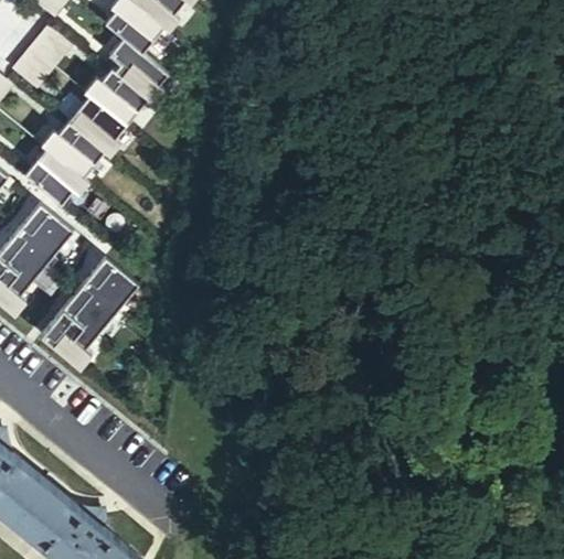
[(41,0),(59,13),(68,0),(41,0)]
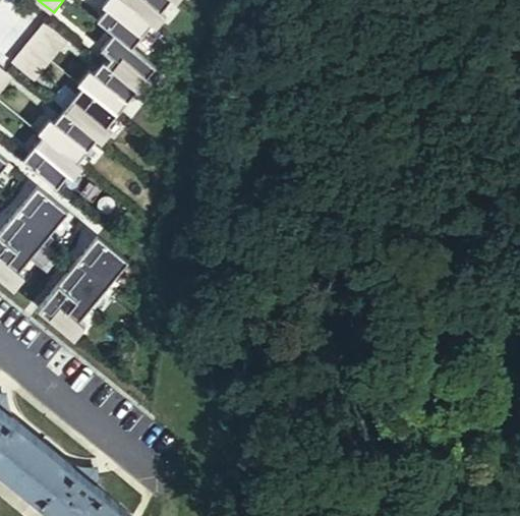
[(151,26),(117,0),(107,0),(101,8),(106,12),(96,23),(112,37),(130,51),(151,26)]
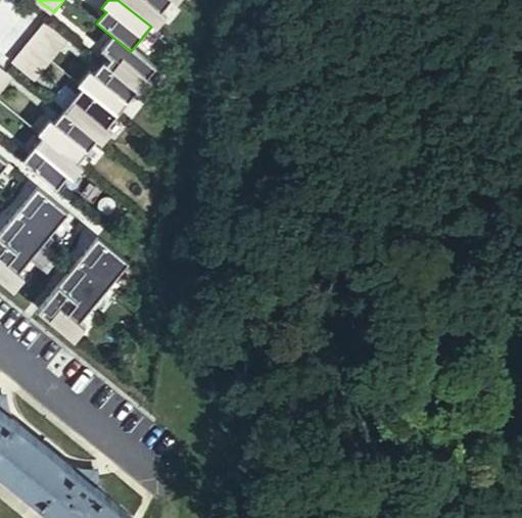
[(160,15),(171,2),(168,0),(117,0),(151,27),(155,31),(165,18),(160,15)]
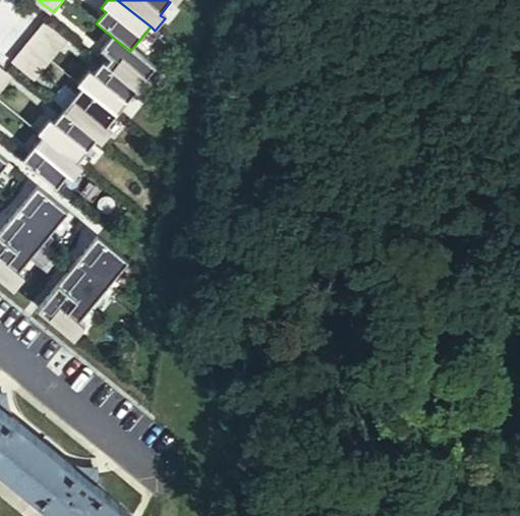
[(41,33),(29,47),(50,64),(62,50),(41,33)]
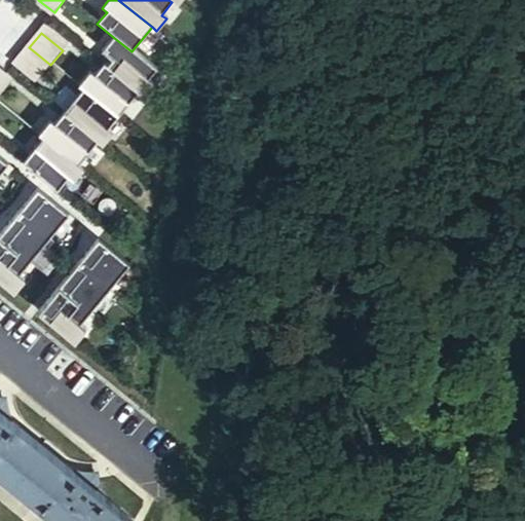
[(132,51),(113,37),(100,53),(111,63),(106,70),(137,95),(142,99),(152,85),(147,81),(155,72),(132,51)]
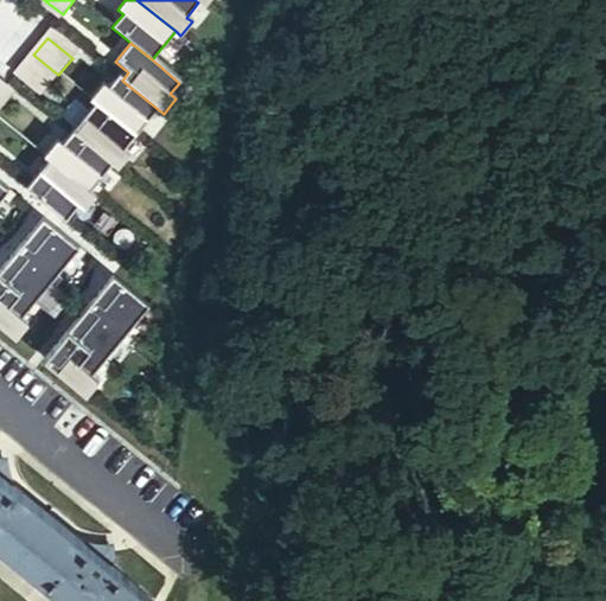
[(33,55),(19,72),(44,93),(58,75),(33,55)]
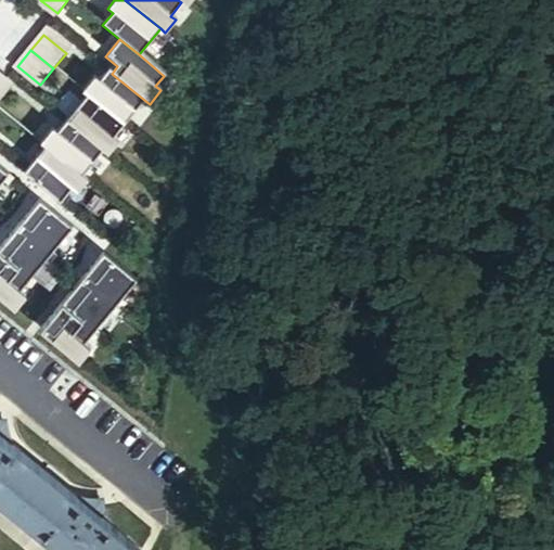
[(112,74),(107,71),(99,81),(93,78),(81,92),(87,97),(123,126),(144,100),(112,74)]
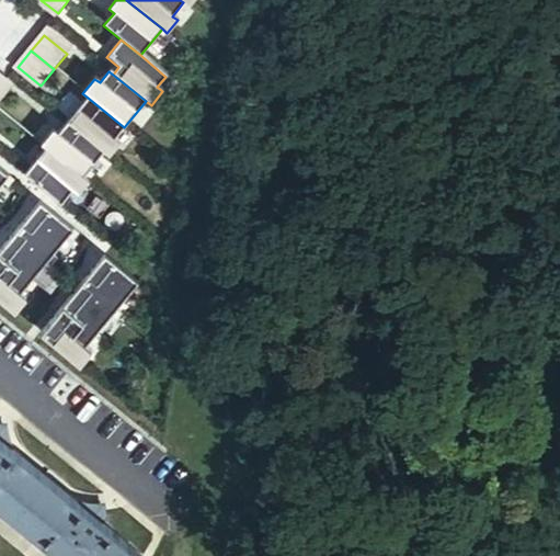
[(124,127),(88,98),(66,124),(103,154),(109,158),(118,146),(113,142),(124,127)]
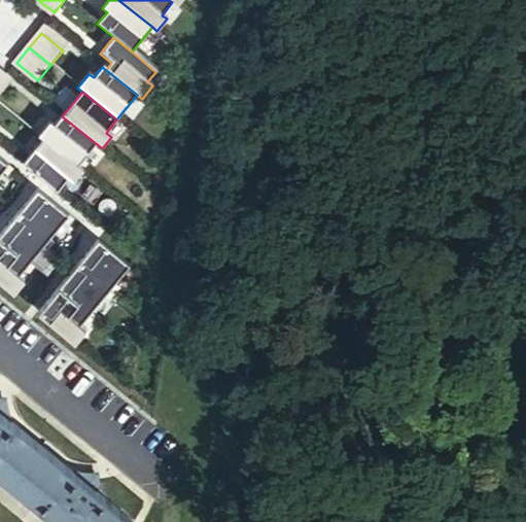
[(97,144),(62,116),(53,128),(48,125),(37,138),(76,170),(97,144)]
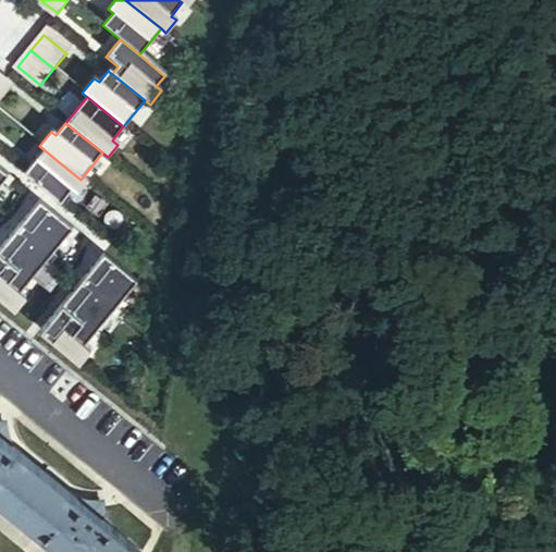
[(81,180),(45,149),(22,176),(59,206),(71,192),(76,196),(86,184),(81,180)]
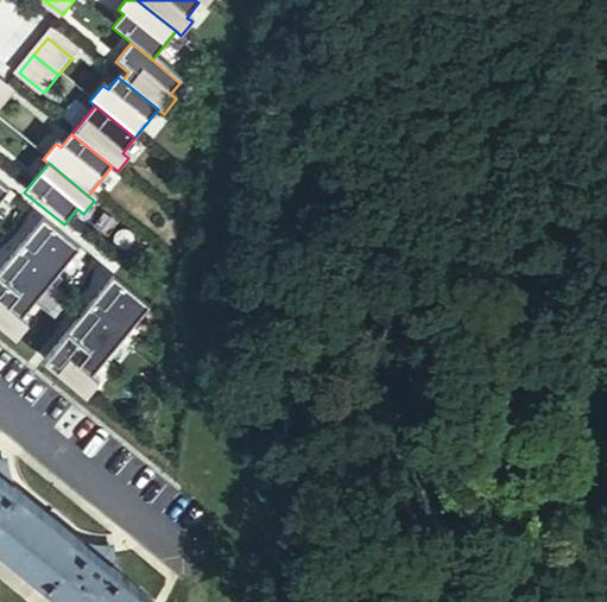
[(42,222),(0,272),(0,304),(20,322),(77,252),(42,222)]
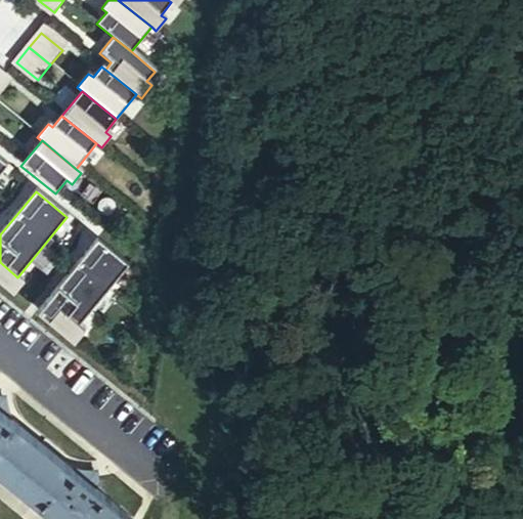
[(96,242),(47,303),(78,328),(127,267),(96,242)]
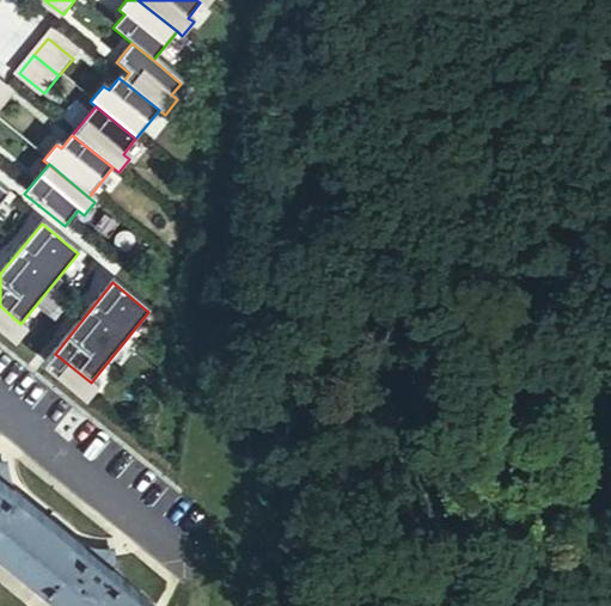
[(26,328),(20,324),(0,306),(0,331),(14,343),(26,328)]
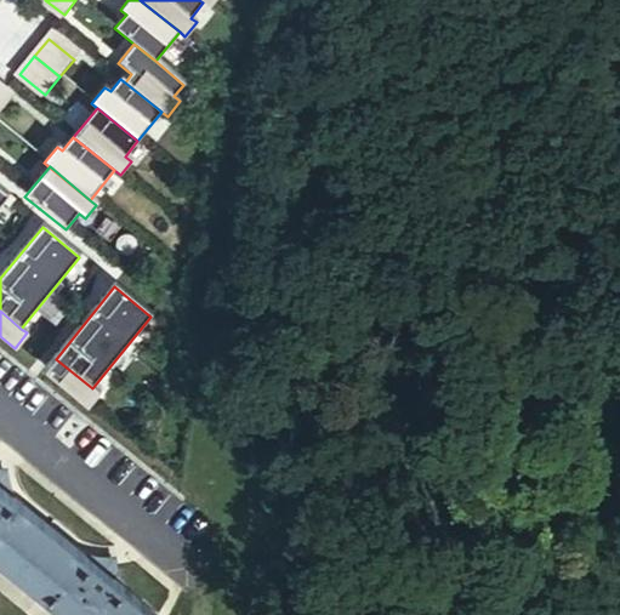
[(98,393),(92,388),(56,359),(44,374),(86,408),(98,393)]
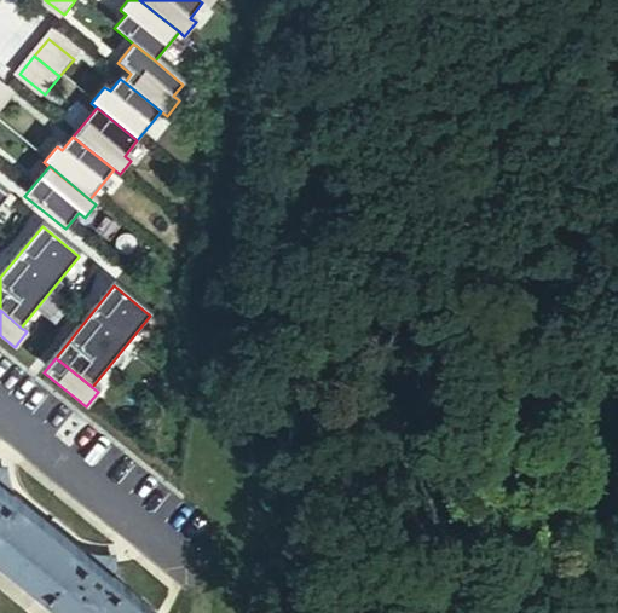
[(148,612),(0,491),(0,554),(71,612),(148,612)]
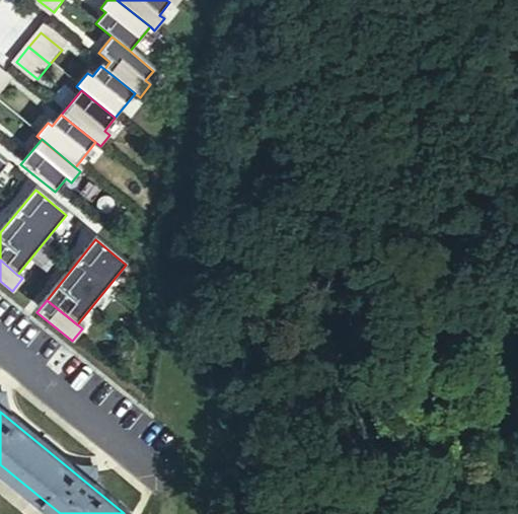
All buildings are outlined.
